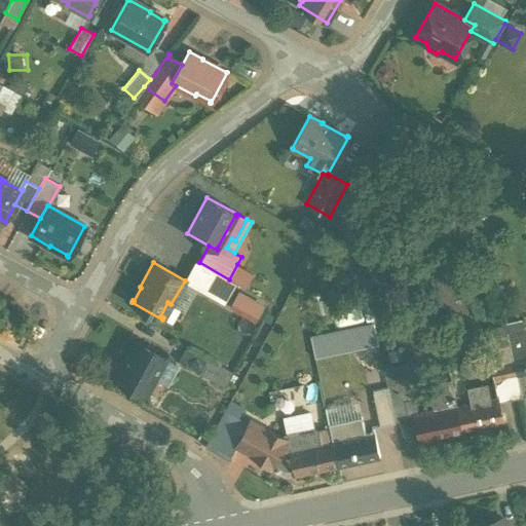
[(229,279),(199,262),(187,284),(197,289),(224,304),(235,283),(229,279)]
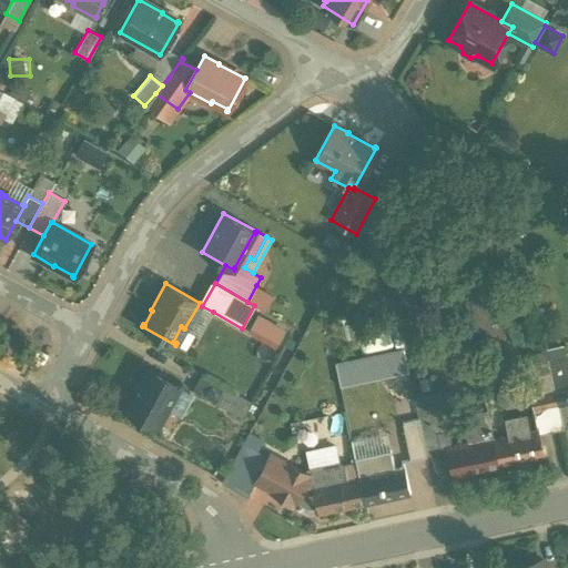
[(247,302),(254,305),(264,311),(274,295),(256,285),(247,302)]
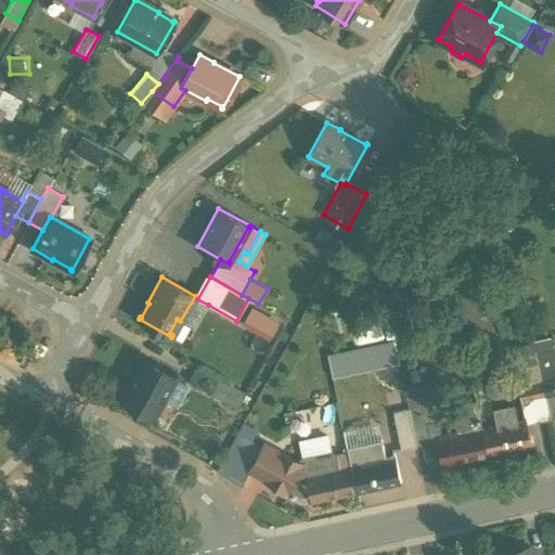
[(197,299),(195,296),(180,321),(194,330),(208,305),(197,299)]
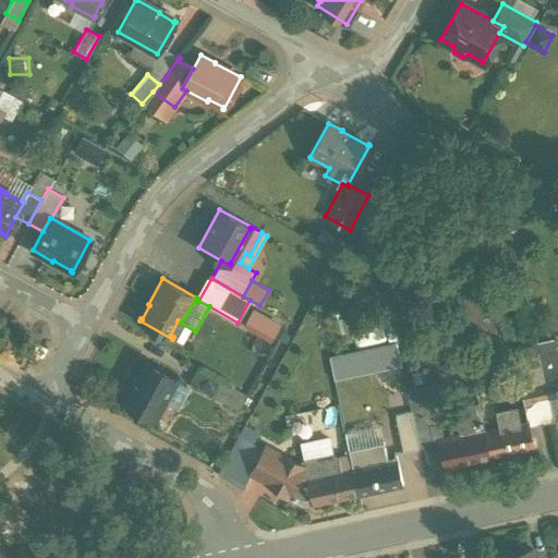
[(280,323),(253,308),(246,320),(274,335),(280,323)]
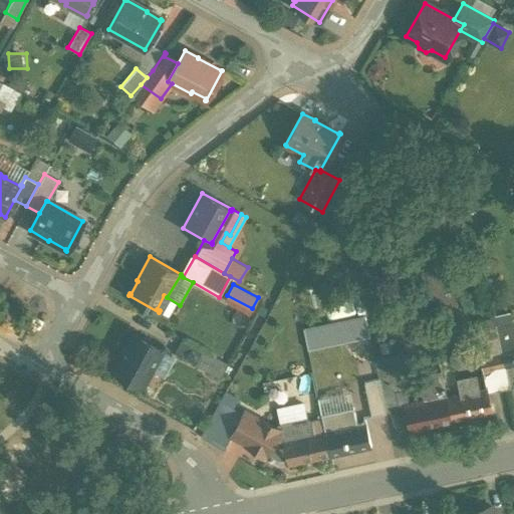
[(513,322),(496,326),(500,343),(513,340),(513,322)]
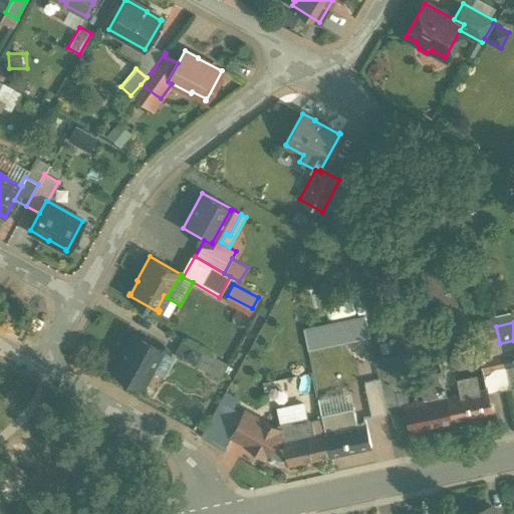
[(164,348),(133,332),(133,333),(120,355),(121,356),(114,369),(112,368),(112,369),(143,386),(144,386),(143,384),(152,369),(163,349),(164,348)]
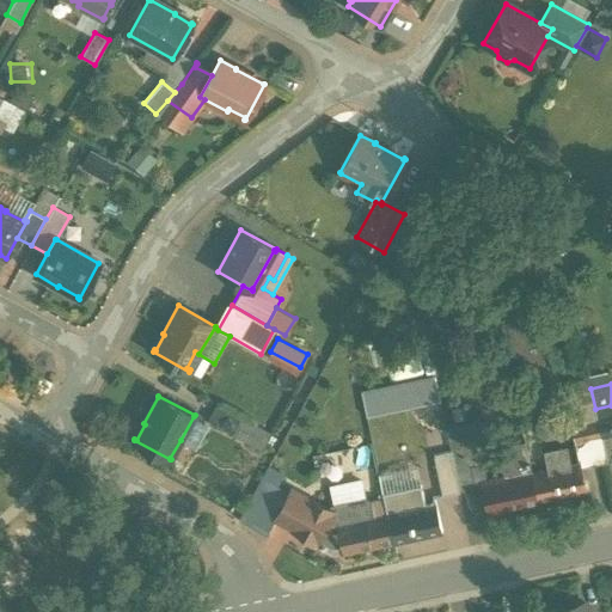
[(240,418),(214,405),(207,421),(233,434),(240,418)]
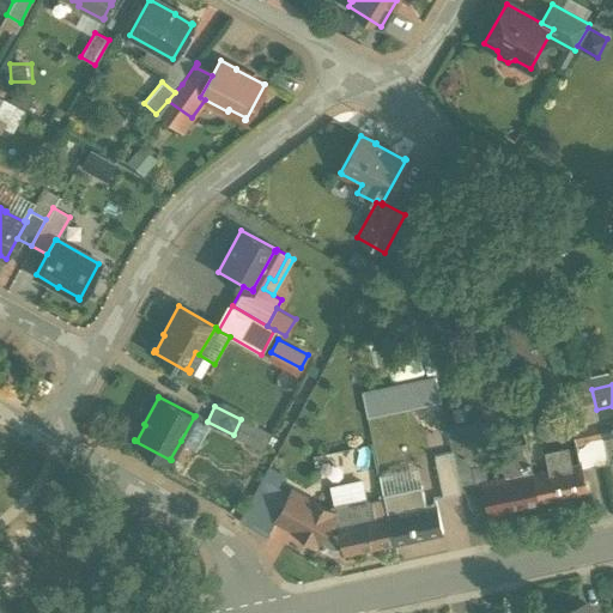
[(612,406),(596,410),(598,419),(602,439),(612,436),(612,406)]
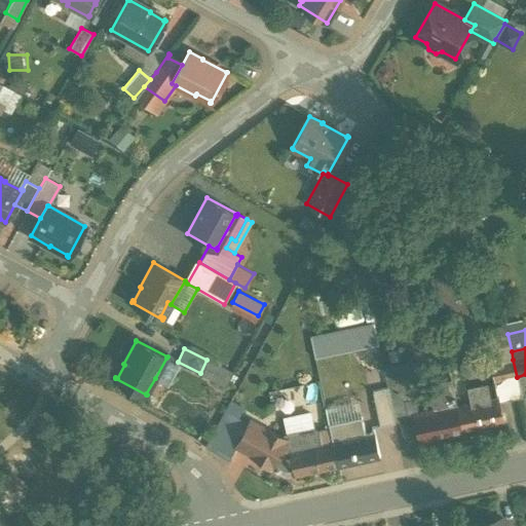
[(180,365),(166,358),(155,378),(168,385),(180,365)]
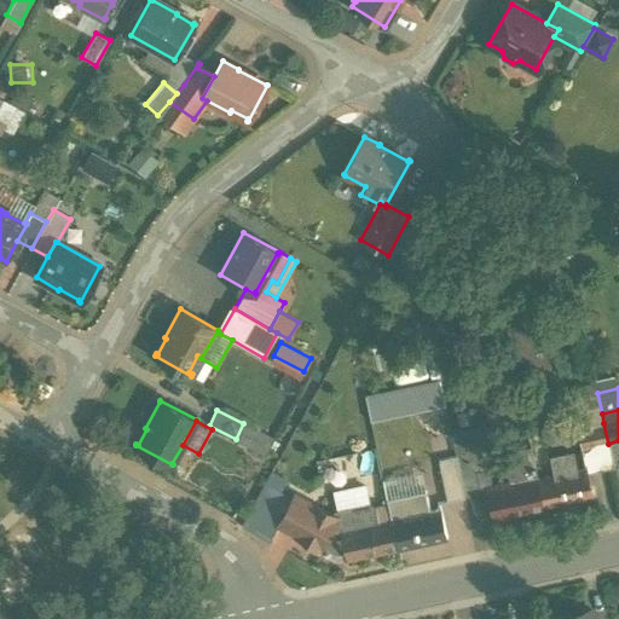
[(275,440),(243,423),(236,439),(266,455),(275,440)]
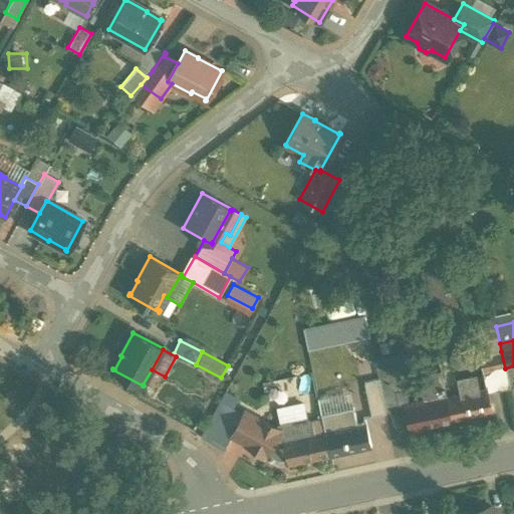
[(501,351),(479,356),(483,373),(505,368),(501,351)]
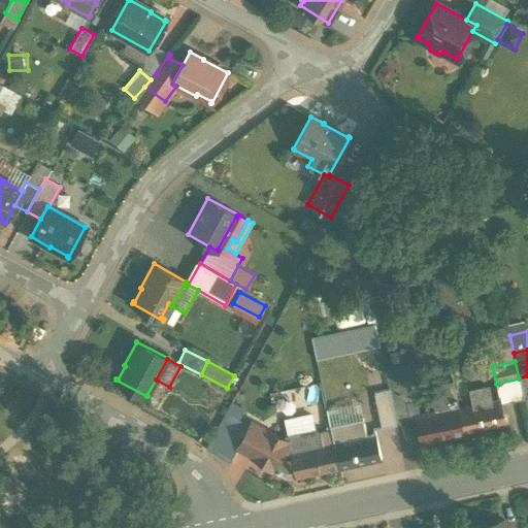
[(411,365),(385,371),(384,368),(388,390),(396,425),(409,422),(405,402),(414,400),(410,386),(417,384),(411,363),(411,365)]
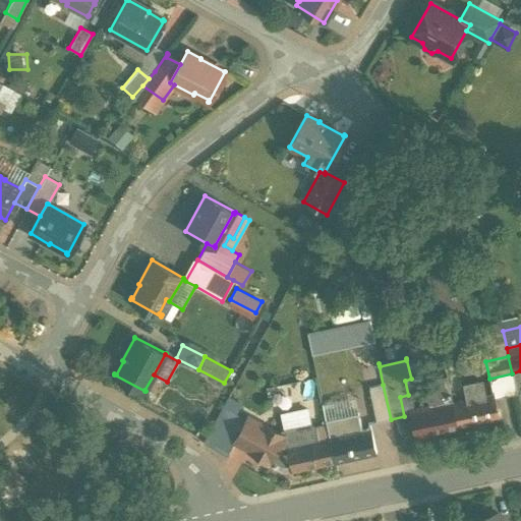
[(520,391),(520,370),(512,373),(516,393),(520,391)]
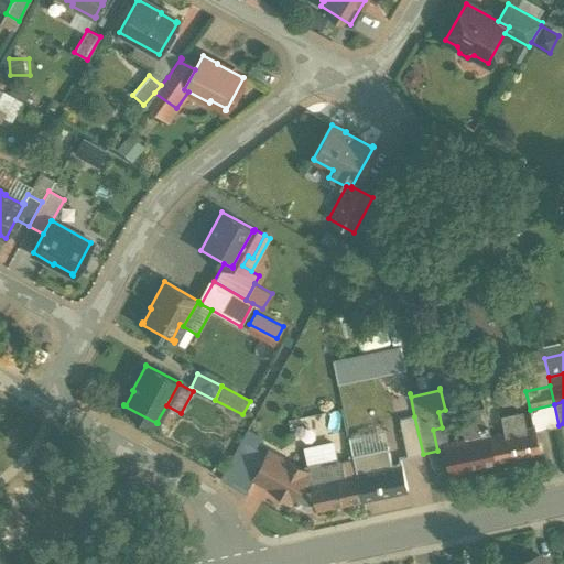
[(559,425),(554,404),(530,410),(533,426),(534,426),(535,431),(559,425)]
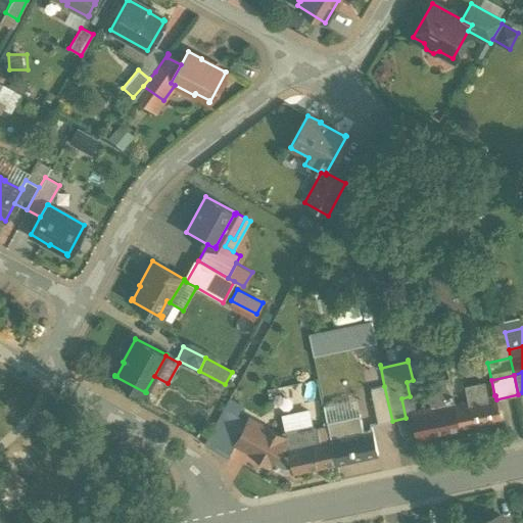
[(447,377),(425,382),(431,409),(413,413),(418,437),(460,428),(454,403),(447,377)]
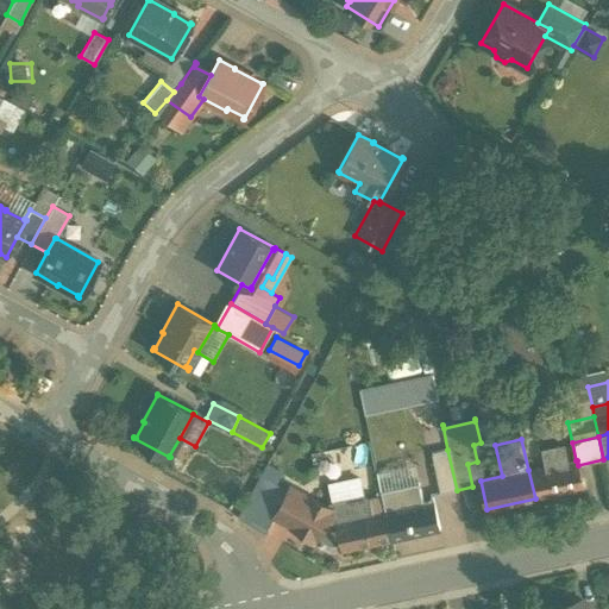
[(564,446),(540,451),(544,466),(528,470),(535,498),(583,489),(578,465),(577,460),(576,460),(566,462),(564,446)]
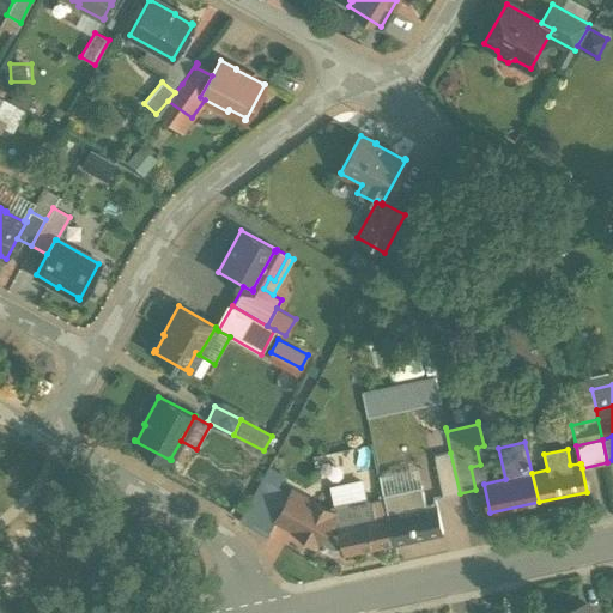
[(450,453),(435,456),(434,455),(442,497),(460,493),(450,453)]
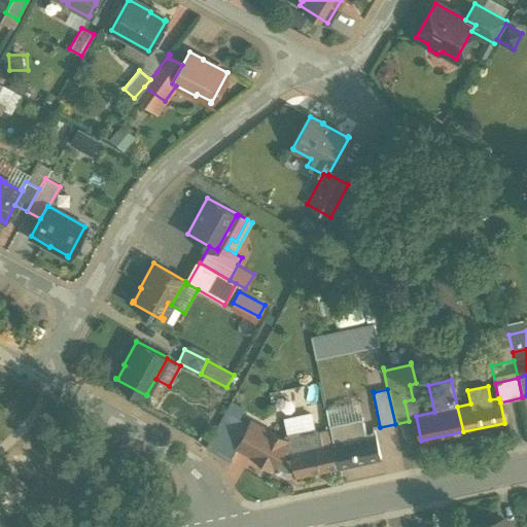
[(325,409),(329,424),(362,417),(359,401),(325,409)]
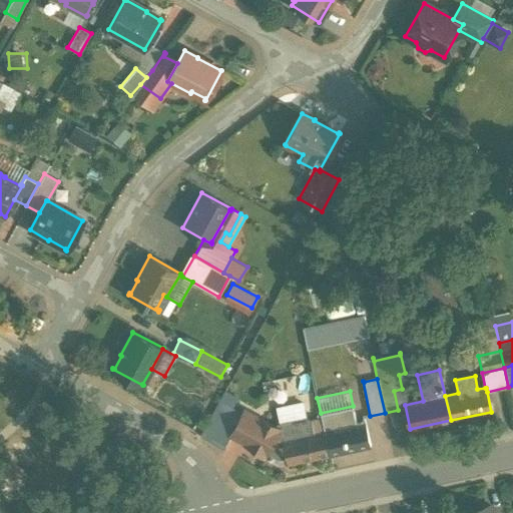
[(279,423),(305,417),(302,402),(276,407),(279,423)]
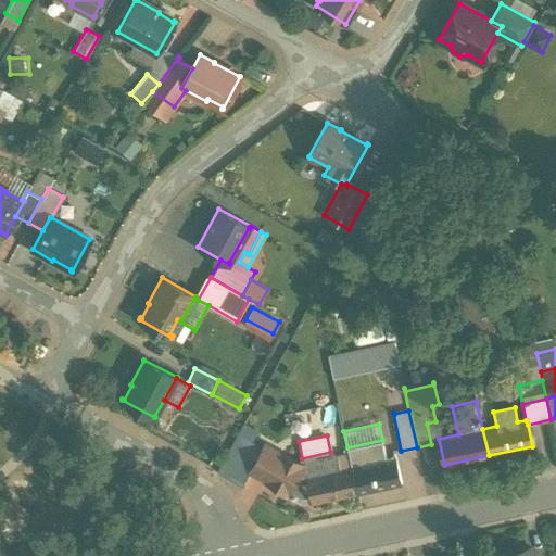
[(382,440),(348,447),(351,466),(357,494),(402,484),(395,457),(386,458),(382,440)]
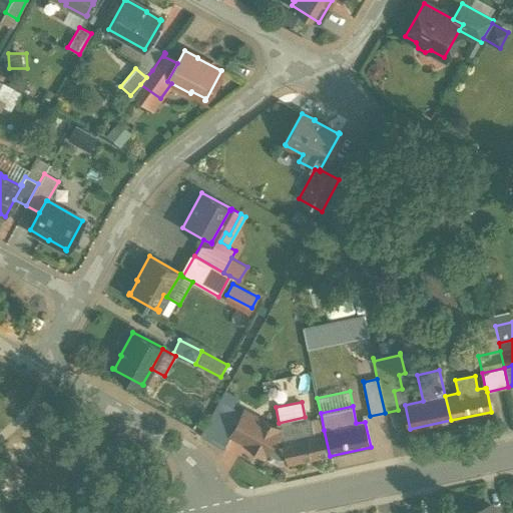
[(258,419),(243,411),(231,434),(245,442),(258,419)]
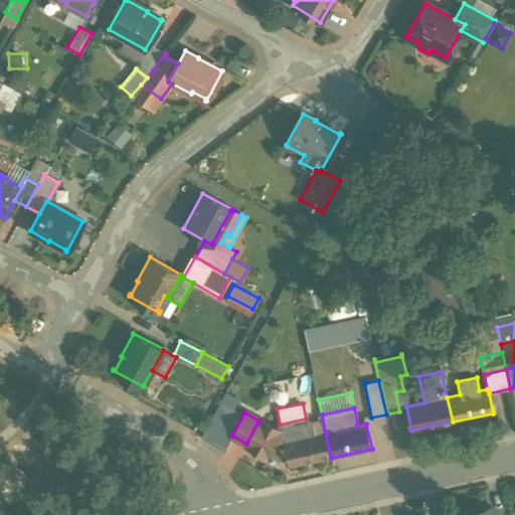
[(280,424),(278,424),(276,427),(261,419),(246,444),(245,446),(266,457),(267,455),(278,461),(288,460),(289,466),(331,458),(325,432),(314,434),(312,421),(308,418),(306,418),(280,424)]
